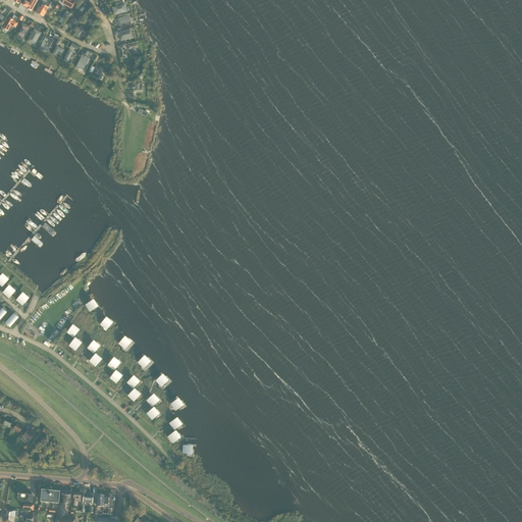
[(31,11),(37,1),(35,0),(32,0),(30,4),(25,2),(23,5),(28,8),(28,9),(31,11)]
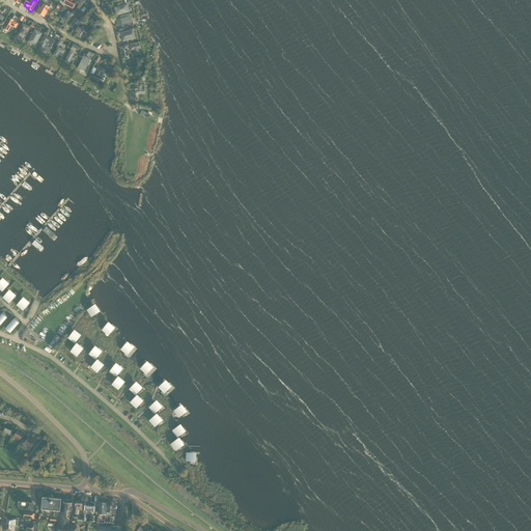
[(70,0),(65,0),(63,4),(73,8),(77,1),(74,0),(72,0),(72,1),(70,0)]
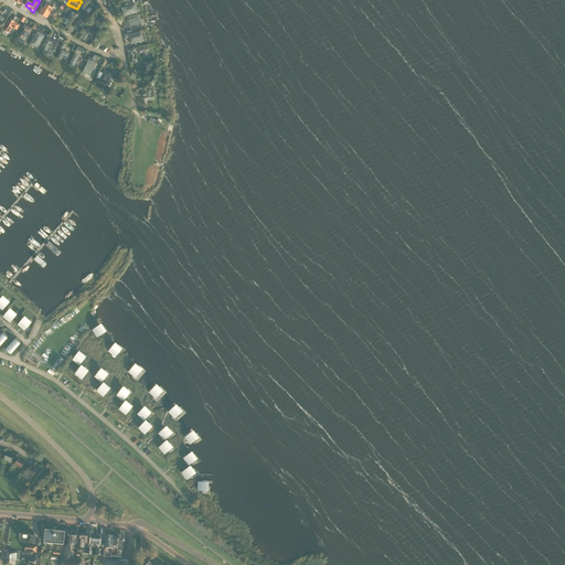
[(86,12),(87,11),(89,13),(92,10),(89,8),(95,2),(92,0),(84,10),(86,12)]
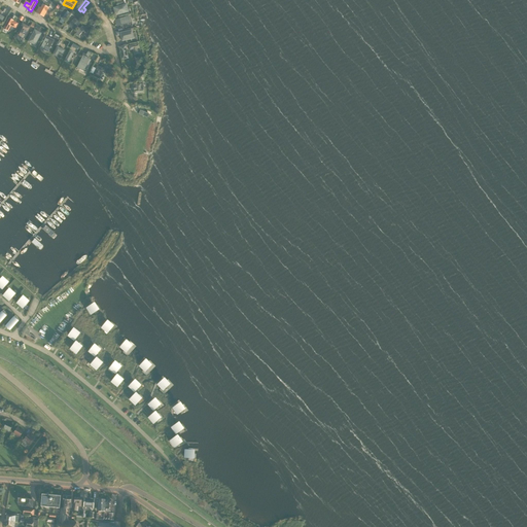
[(43,5),(41,9),(39,8),(36,12),(43,16),(48,8),(43,5)]
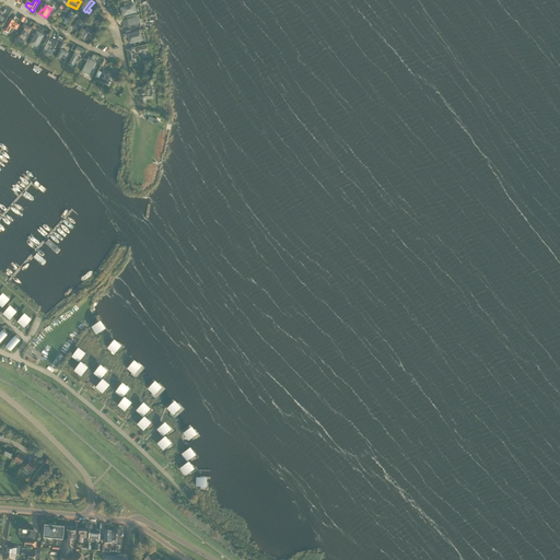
[(123,14),(124,16),(137,13),(135,6),(123,9),(124,13),(123,14)]
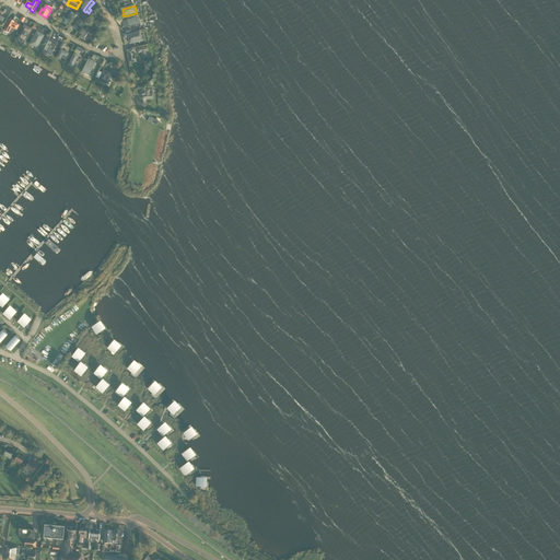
[(72,12),(69,16),(67,15),(65,19),(67,20),(65,23),(68,25),(77,14),(72,12)]
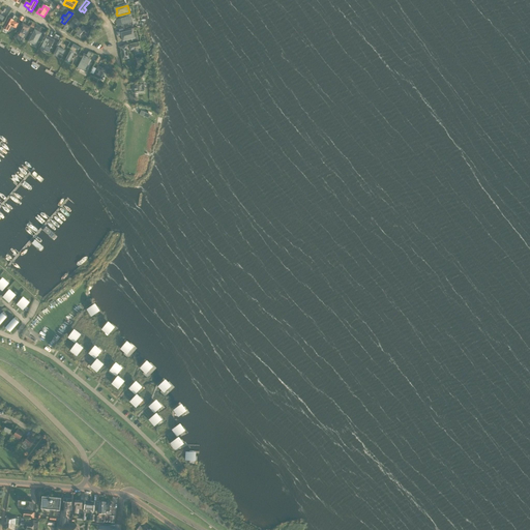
[(120,26),(133,23),(131,20),(129,21),(128,18),(116,21),(117,24),(119,24),(120,26)]
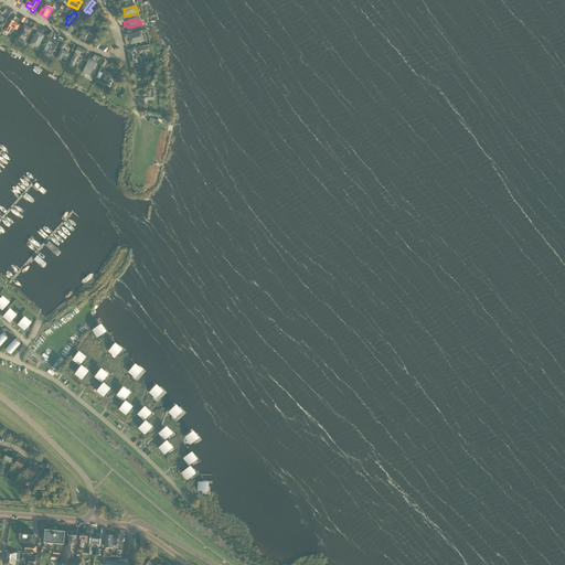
[(9,20),(3,31),(8,33),(11,28),(16,30),(18,25),(13,23),(13,22),(9,20)]
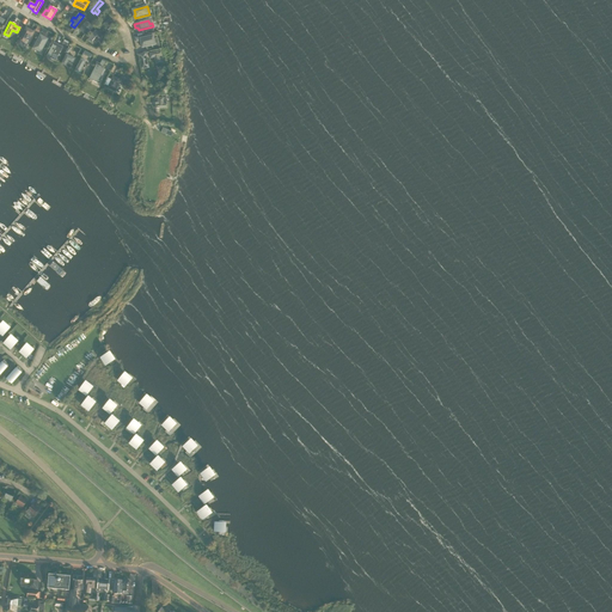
[(79,30),(86,36),(93,28),(86,22),(79,30)]
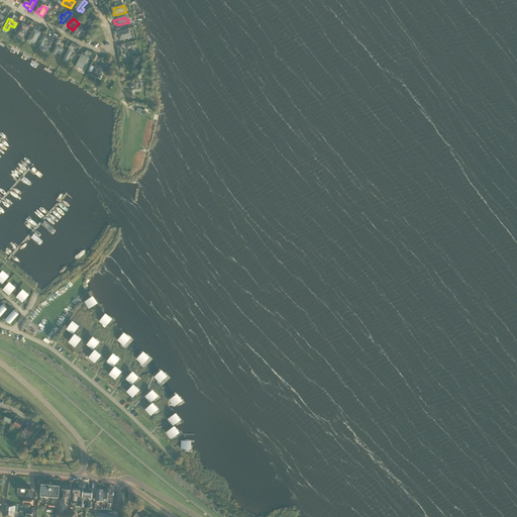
[(89,19),(86,22),(91,28),(99,21),(96,18),(92,22),(89,19)]
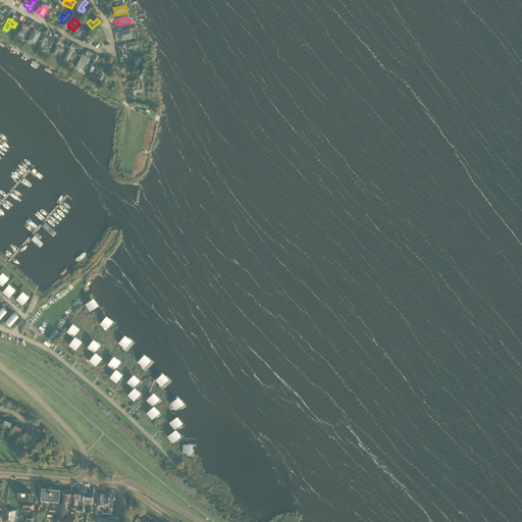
[(22,24),(16,35),(19,37),(21,34),(22,34),(25,35),(30,28),(22,24)]
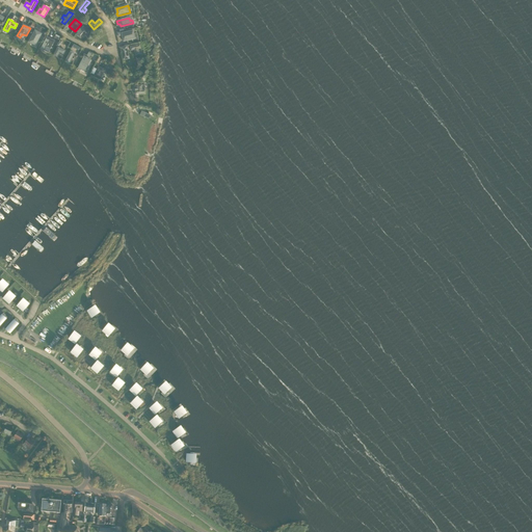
[(77,34),(79,37),(83,31),(87,34),(89,31),(83,26),(77,34)]
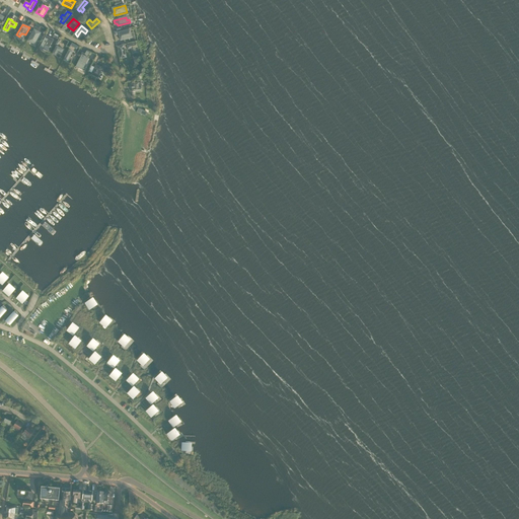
[(119,32),(121,42),(132,39),(130,29),(119,32)]
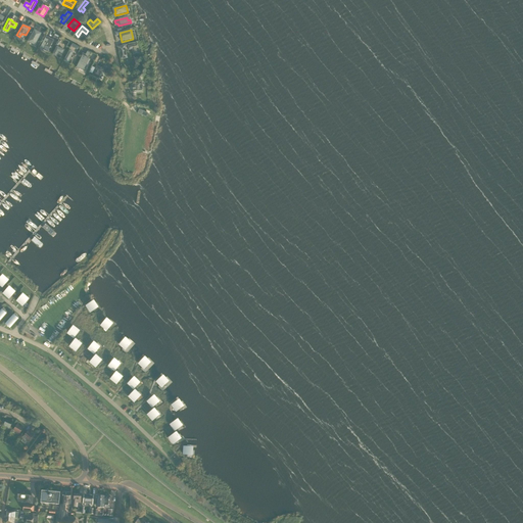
[(35,31),(28,42),(33,45),(35,42),(36,42),(41,34),(35,31)]
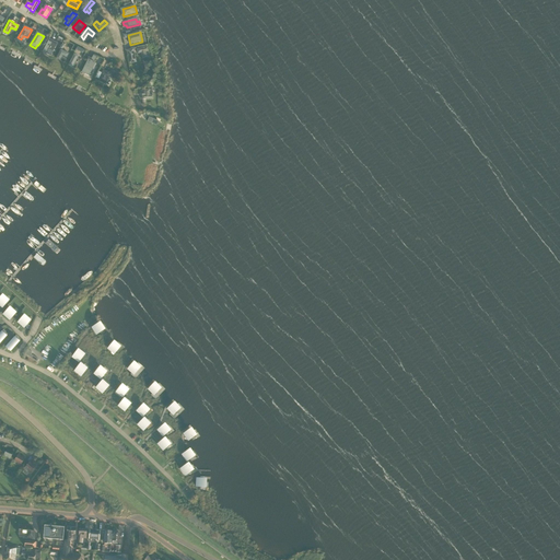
[(50,56),(58,44),(49,39),(43,51),(50,56)]
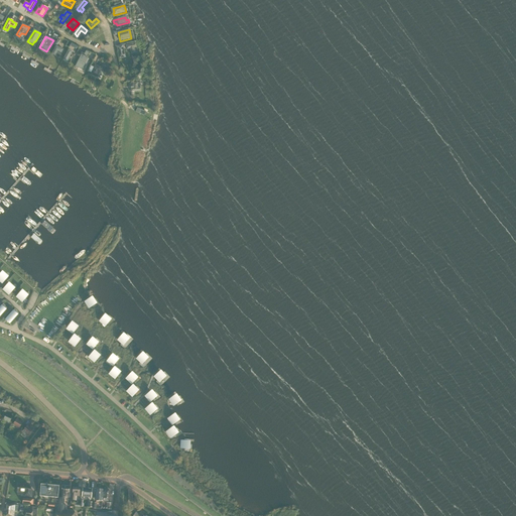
[(127,49),(130,48),(131,53),(135,52),(134,47),(137,47),(136,43),(126,45),(127,49)]
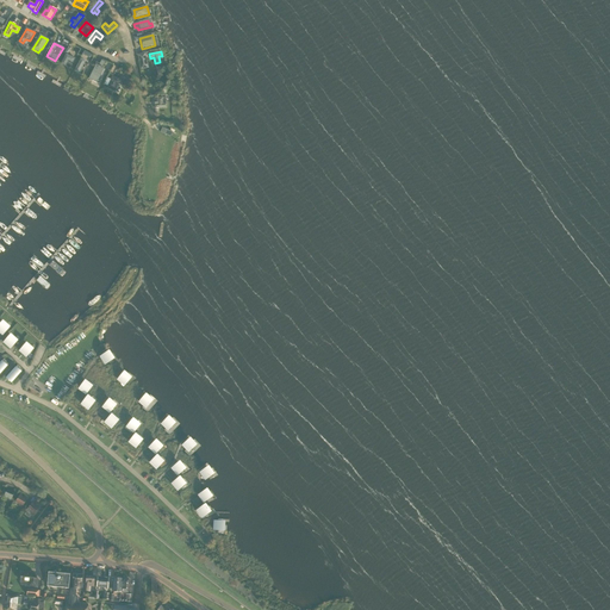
[(61,63),(66,66),(68,62),(72,64),(75,58),(66,54),(61,63)]
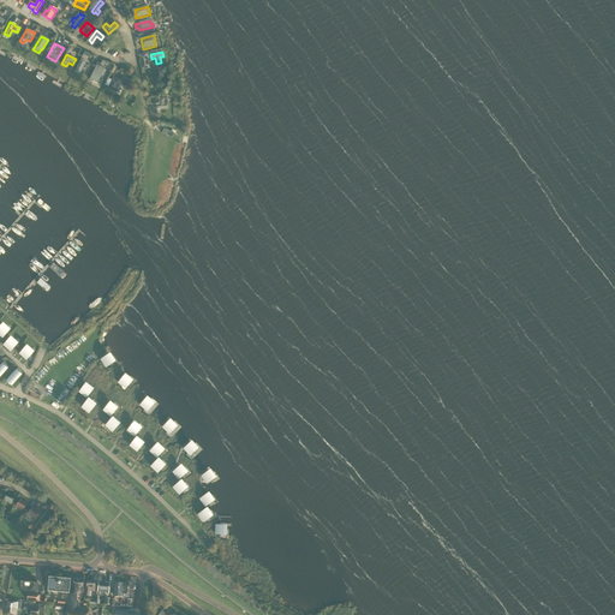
[(150,69),(147,54),(139,55),(143,70),(150,69)]
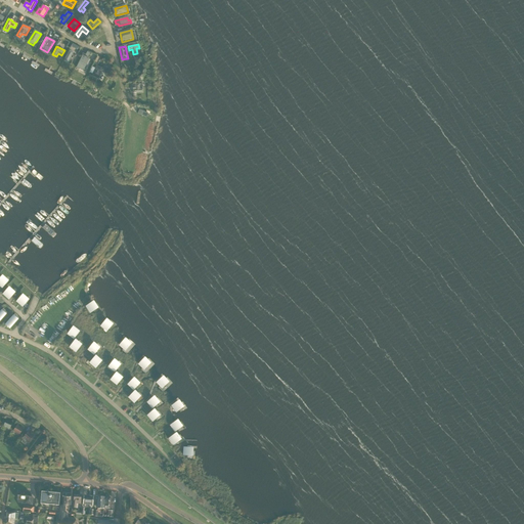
[(63,61),(68,63),(74,52),(70,50),(63,61)]
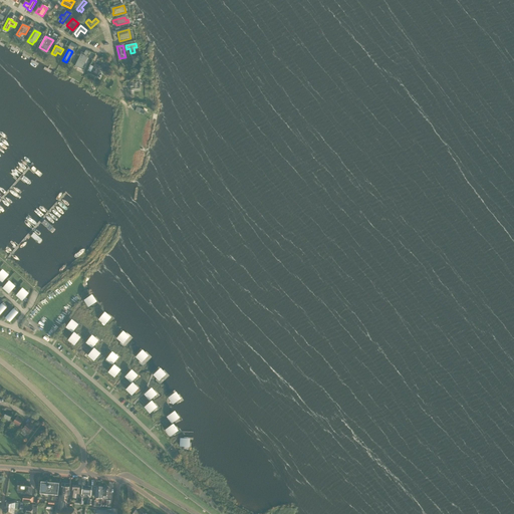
[(75,66),(81,70),(87,57),(81,54),(75,66)]
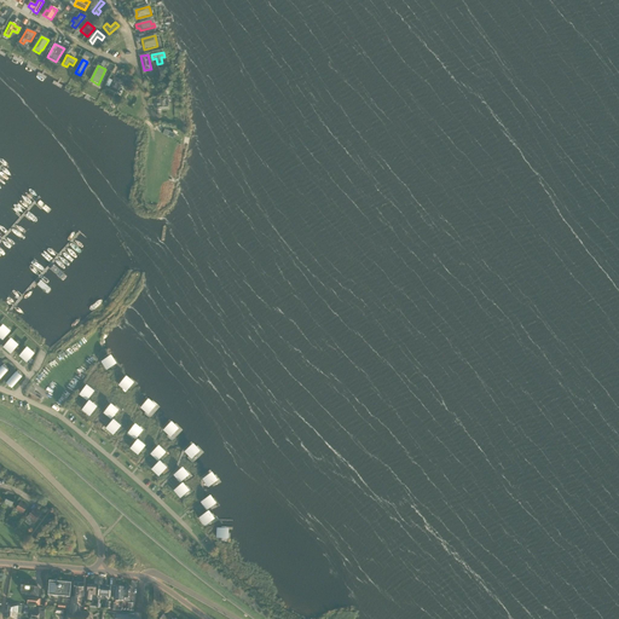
[(122,82),(115,79),(109,90),(117,93),(121,86),(126,88),(127,84),(122,81),(122,82)]
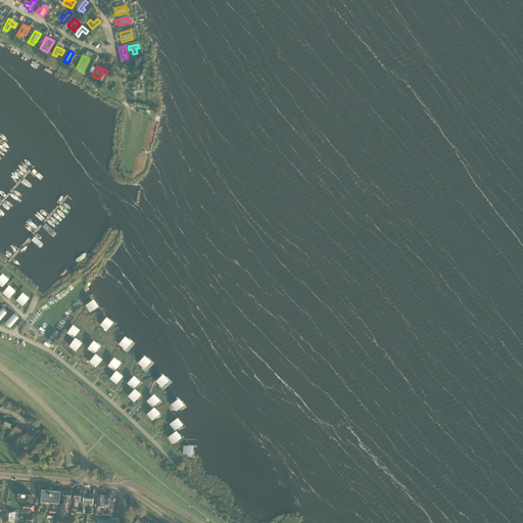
[(140,89),(140,84),(135,84),(136,88),(133,88),(133,93),(143,93),(143,89),(140,89)]
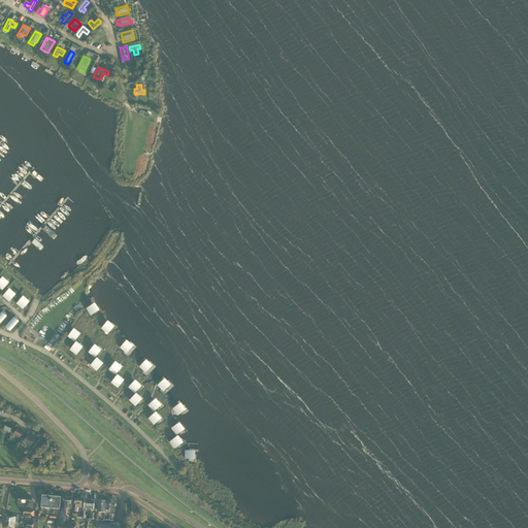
[(44,178),(34,170),(30,174),(41,183),(44,178)]
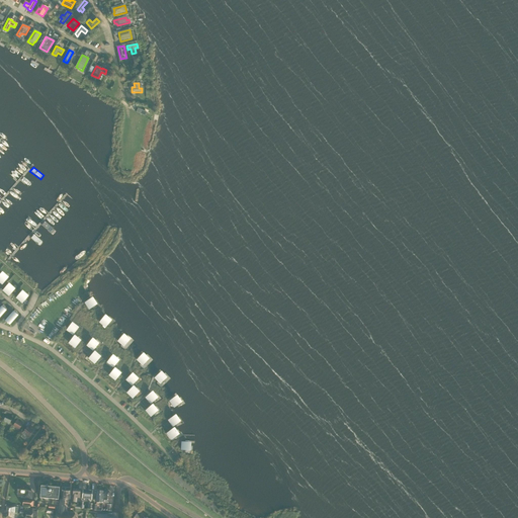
[(40,246),(31,237),(27,241),(36,250),(40,246)]
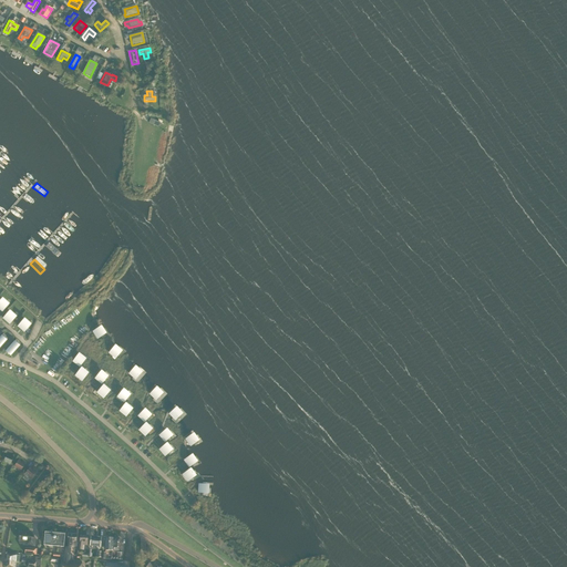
[(3,319),(10,325),(16,318),(9,312),(3,319)]
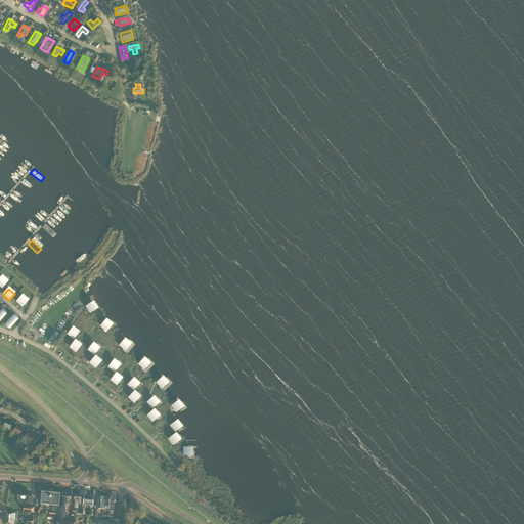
[(16,302),(23,307),(28,301),(23,296),(16,302)]
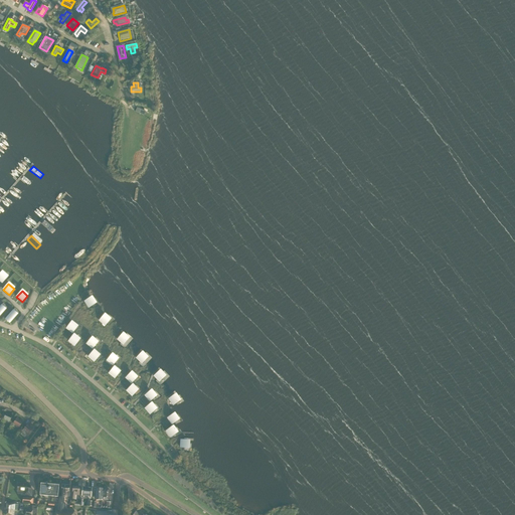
[(84,302),(90,308),(96,304),(92,298),(84,302)]
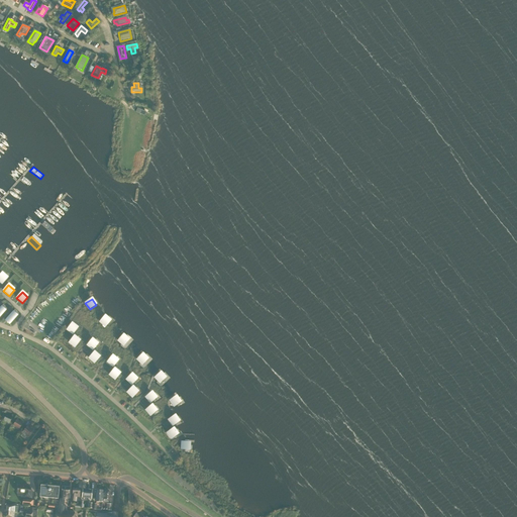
[(6,320),(10,324),(19,314),(15,310),(6,320)]
